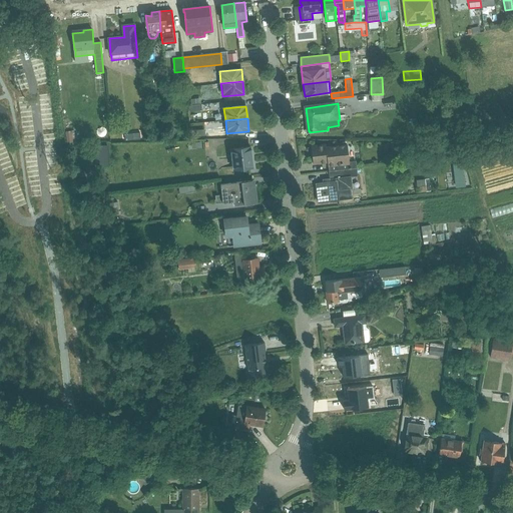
[(112,140),(128,139),(126,127),(110,129),(112,140)]
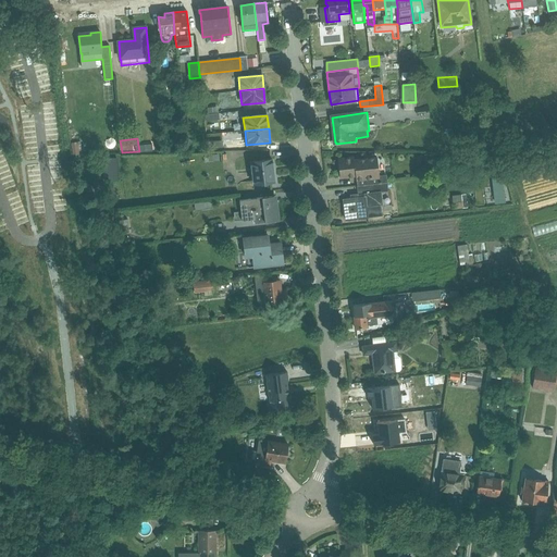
[(83,156),(82,143),(72,144),(73,157),(83,156)]
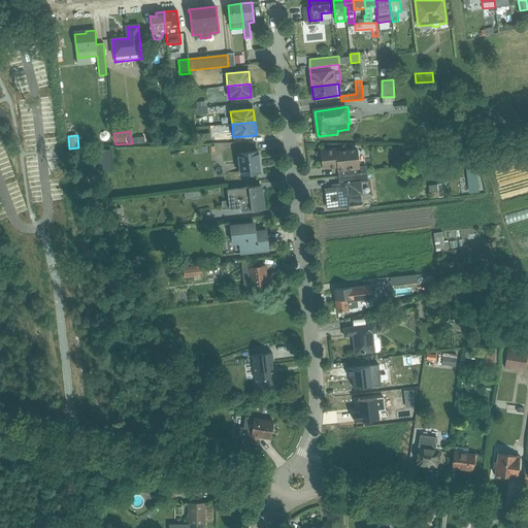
[(339,177),(368,174),(367,166),(360,167),(358,150),(336,151),(336,150),(321,152),(322,169),(337,167),(339,177)]
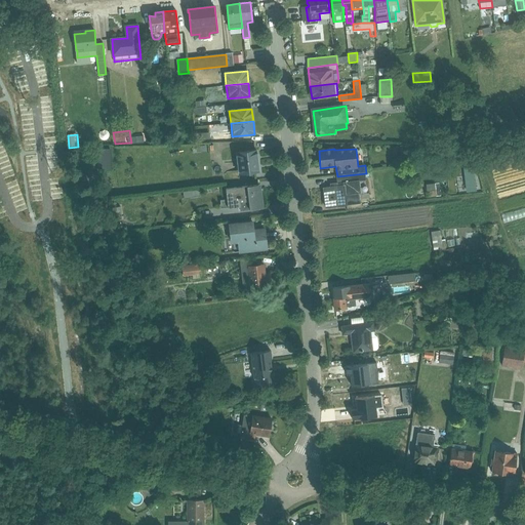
[(111,171),(111,150),(96,150),(96,171),(111,171)]
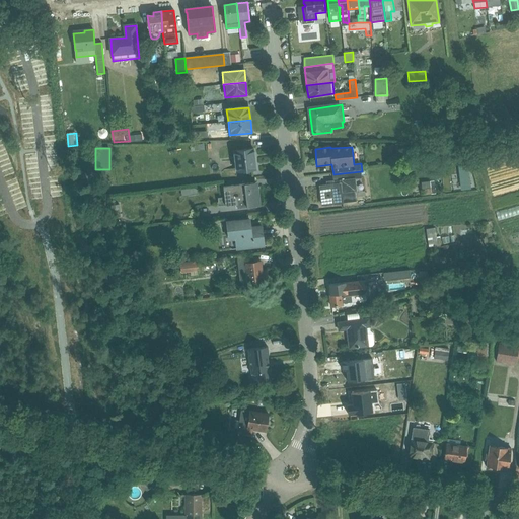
[(235,172),(255,169),(253,149),(233,151),(235,172)]
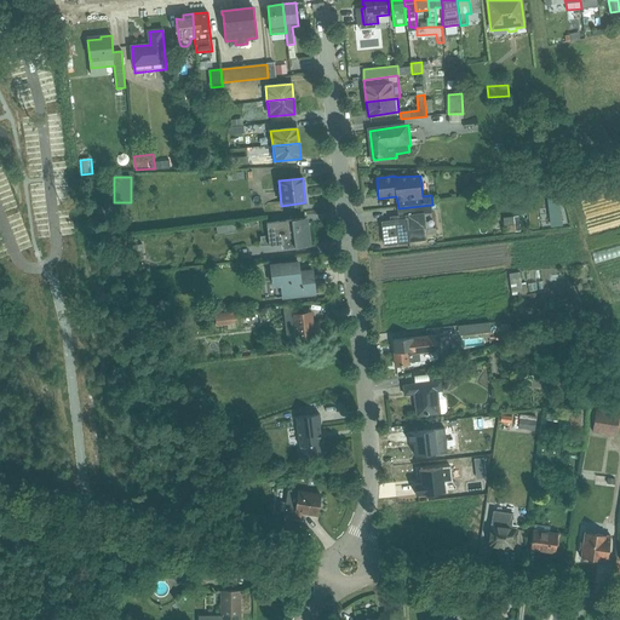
[(547,196),(549,225),(561,225),(560,196),(547,196)]
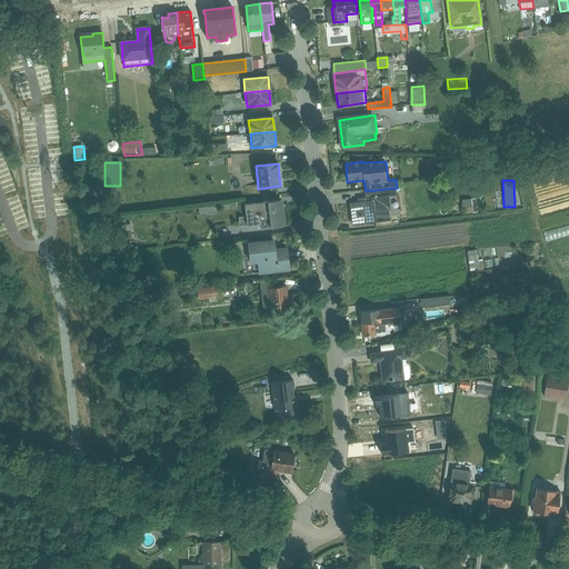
[(353,226),(391,220),(390,209),(391,209),(390,197),(397,196),(397,188),(366,191),(365,191),(366,202),(351,203),(353,226)]
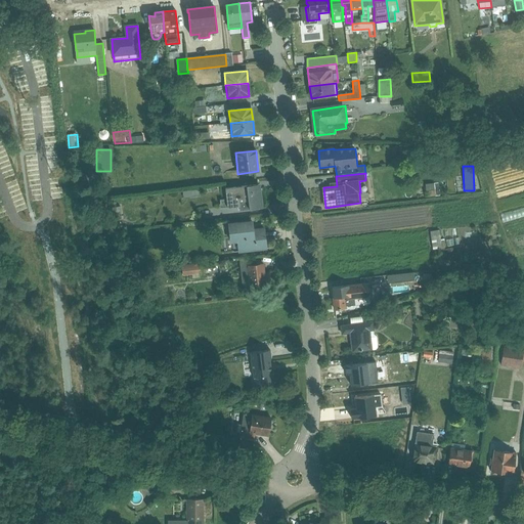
[(439,183),(426,184),(427,198),(440,197),(439,183)]
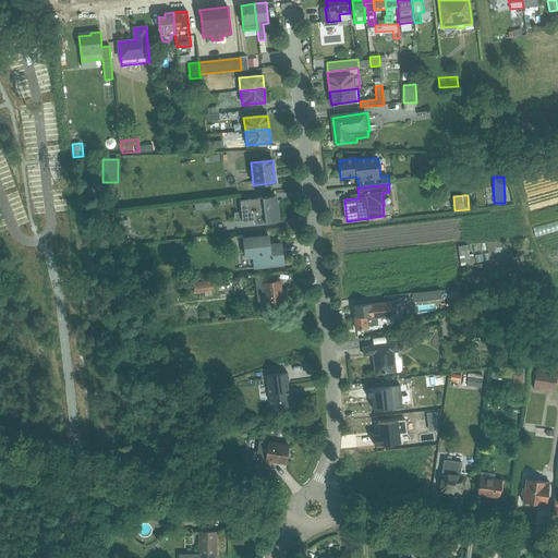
[(255,223),(278,220),(276,197),(240,201),(241,213),(234,213),(234,222),(242,221),(255,220),(255,223)]
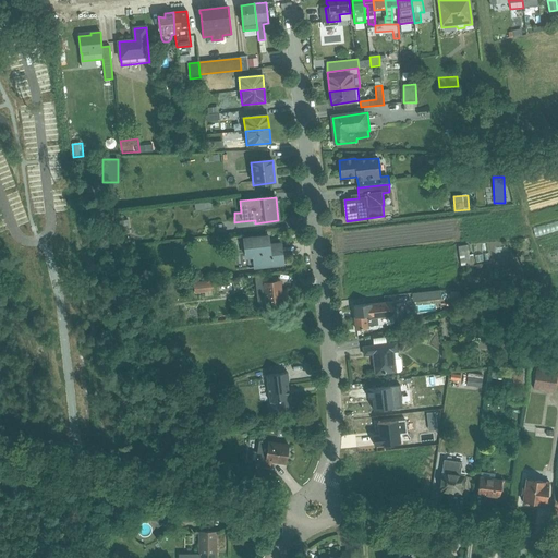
[(129,220),(120,221),(122,235),(130,234),(129,220)]
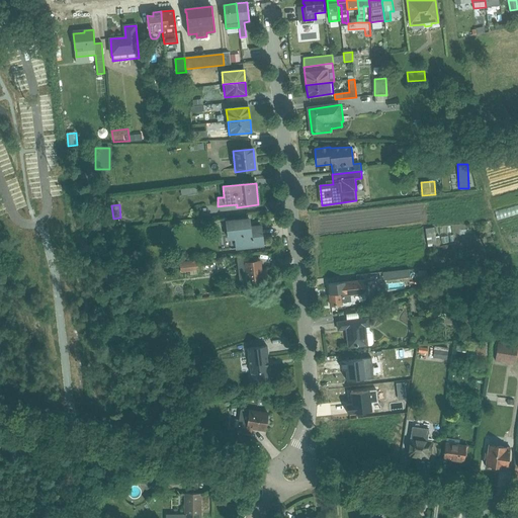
[(235,249),(263,246),(261,227),(251,228),(250,219),(226,222),(227,241),(234,241),(235,249)]
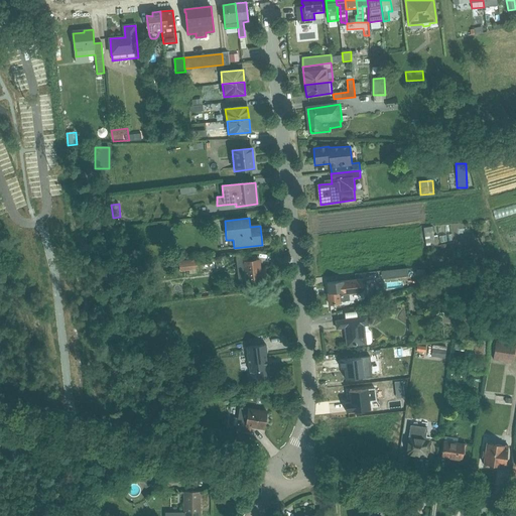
[(423,228),(426,246),(438,244),(438,238),(434,239),(432,227),(423,228)]
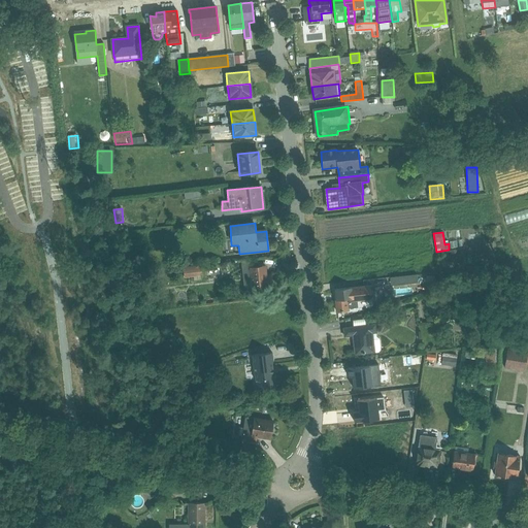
[(264,287),(272,286),(271,276),(266,276),(265,267),(242,269),(244,289),(251,288),(252,291),(264,290),(264,287)]
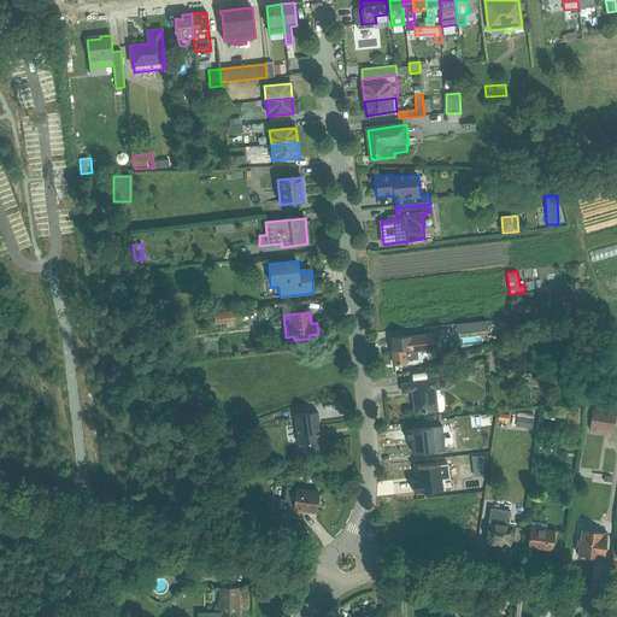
[(215,317),(216,325),(227,325),(227,328),(238,327),(238,316),(215,317)]
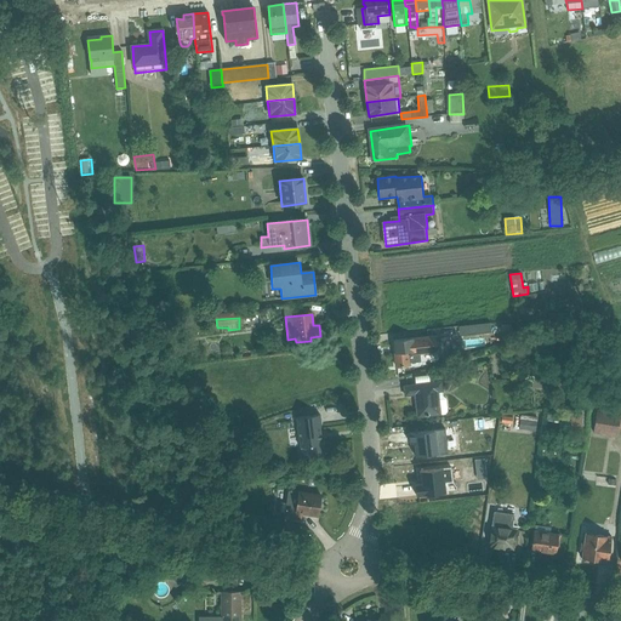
[(462,324),(463,336),(490,335),(490,323),(462,324)]
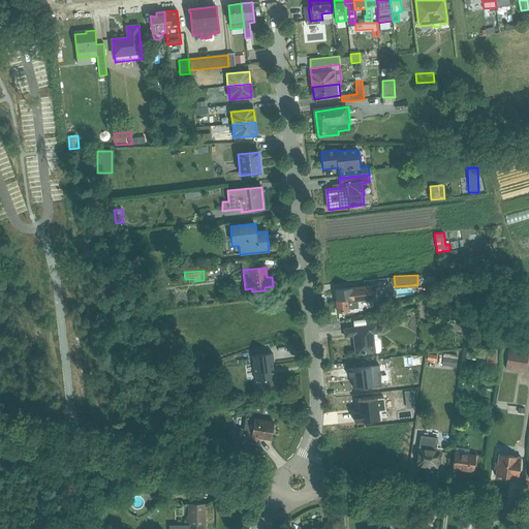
[(147,280),(139,281),(143,297),(150,294),(147,280)]
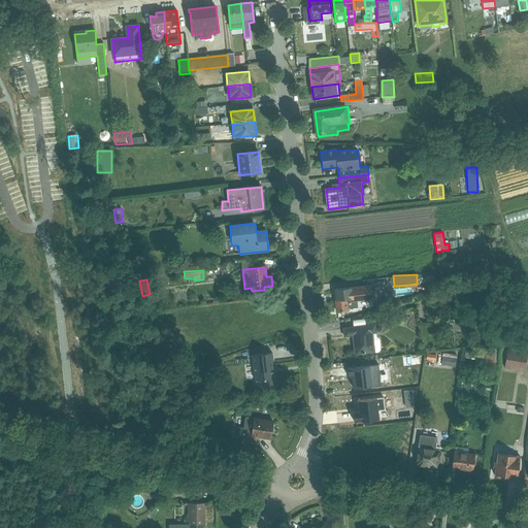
[(371,299),(370,287),(335,290),(337,312),(349,311),(348,300),(356,299),(357,301),(371,299)]
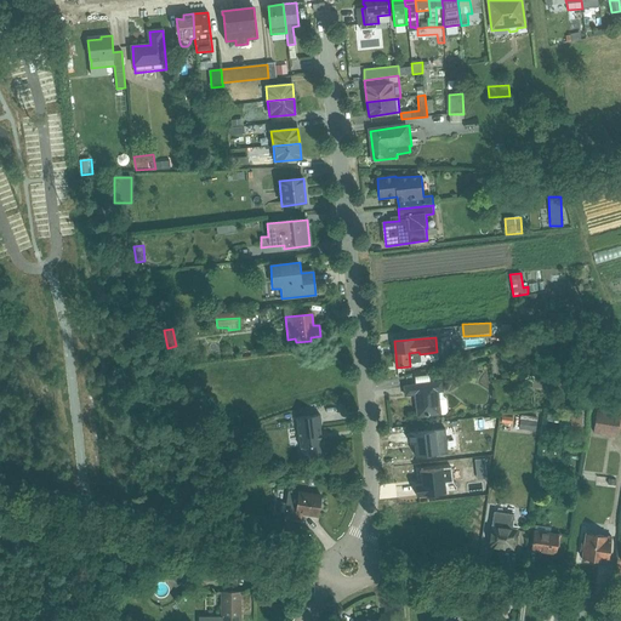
[(444,397),(443,381),(431,382),(429,375),(415,377),(416,386),(404,387),(405,397),(415,396),(417,417),(448,415),(446,399),(444,397)]
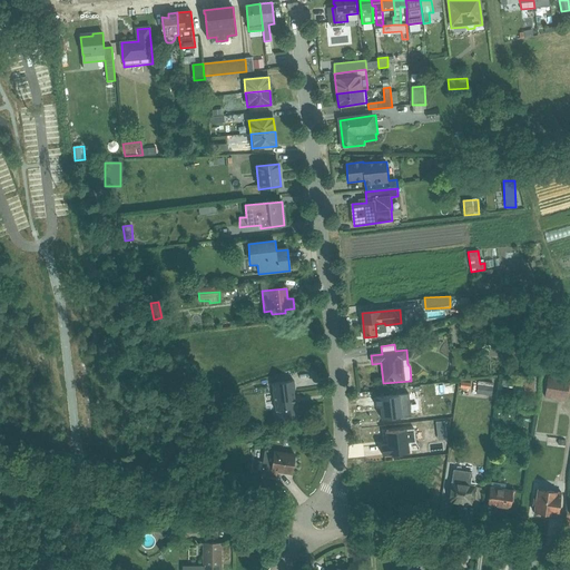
[(569,381),(548,377),(544,397),(567,401),(568,396),(569,395),(569,369),(569,370),(569,373),(569,382),(569,381)]
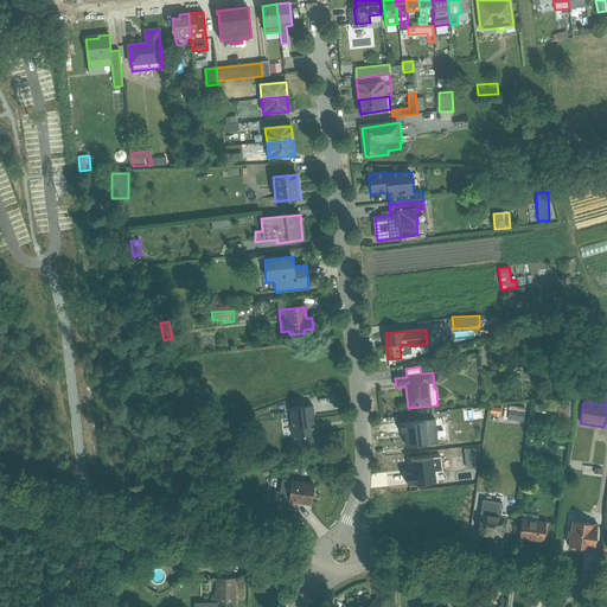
[(564,402),(555,401),(555,406),(558,406),(556,421),(568,422),(568,421),(573,421),(575,401),(564,400),(564,402)]
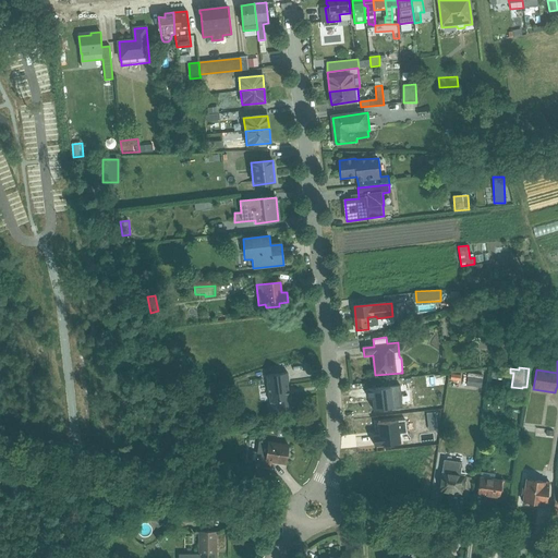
[(507,373),(492,371),(490,379),(506,381),(507,373)]
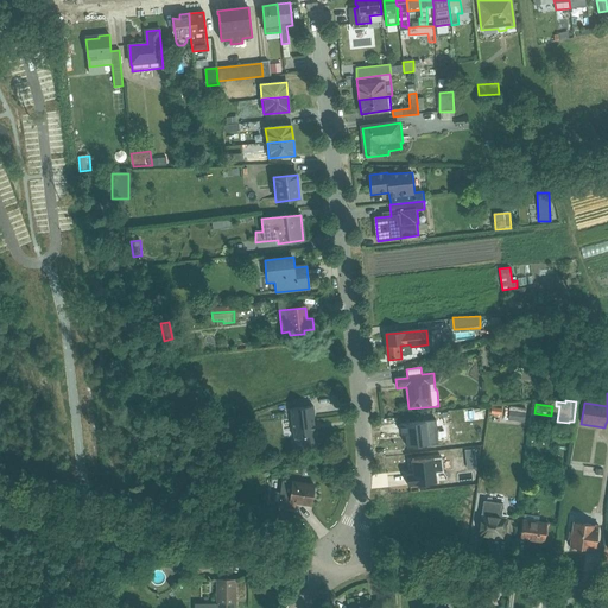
[(304,448),(318,445),(317,436),(316,436),(314,418),(315,417),(314,407),(290,410),(296,448),(304,447),(304,448)]
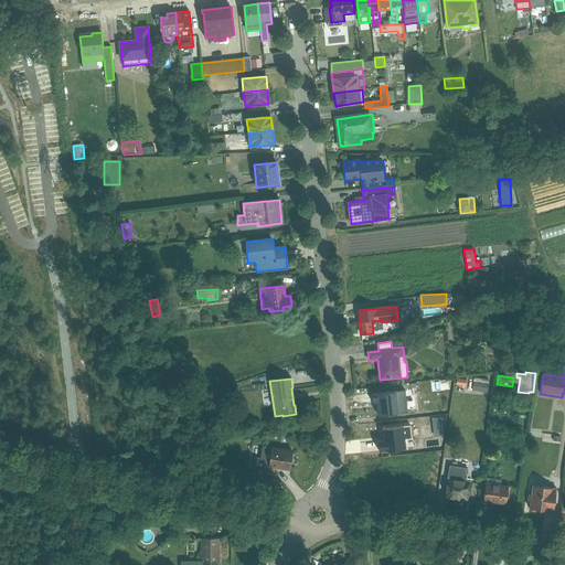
[(489,381),(473,379),(472,391),(488,393),(489,381)]
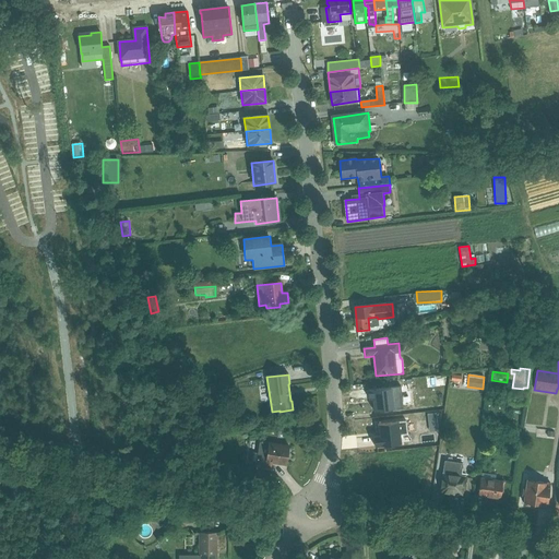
[(402,407),(400,384),(368,388),(371,411),(402,407)]
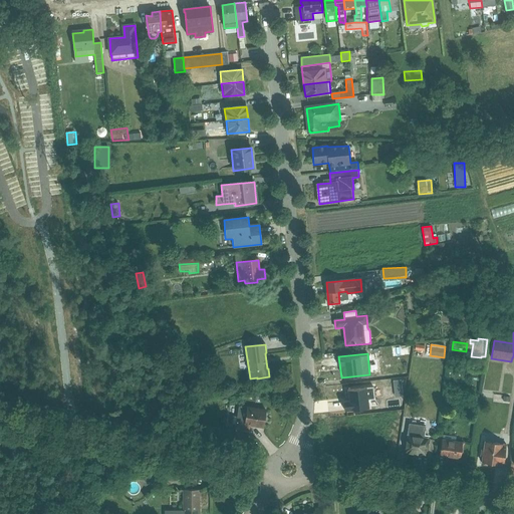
[(369,387),(346,387),(346,408),(370,408),(369,387)]
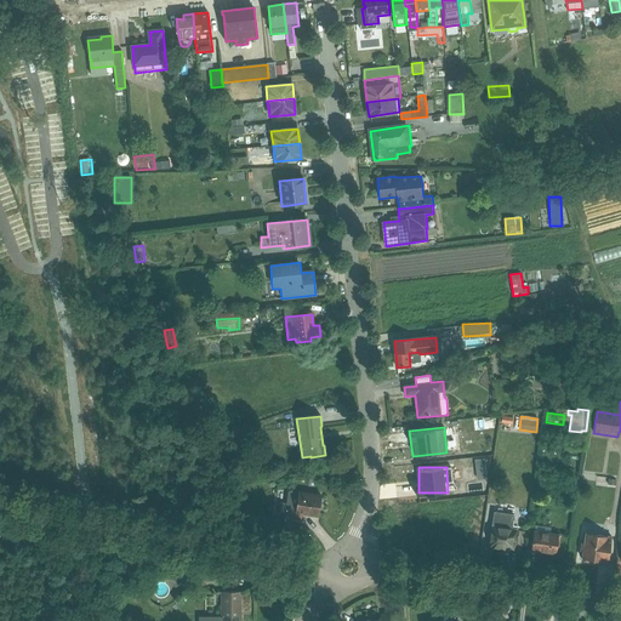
[(302,514),(318,516),(319,512),(322,510),(322,503),(320,501),(320,496),(298,493),(298,494),(289,493),(285,518),(301,520),(302,514)]
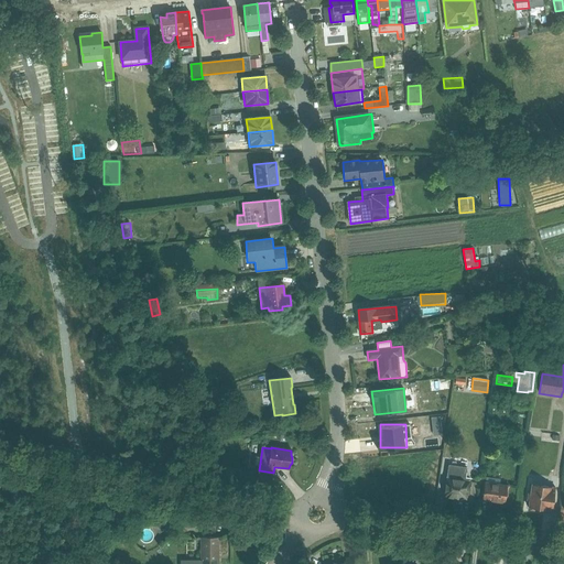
[(461,500),(468,501),(472,480),(470,480),(470,478),(466,478),(467,468),(448,465),(445,497),(461,499),(461,500)]
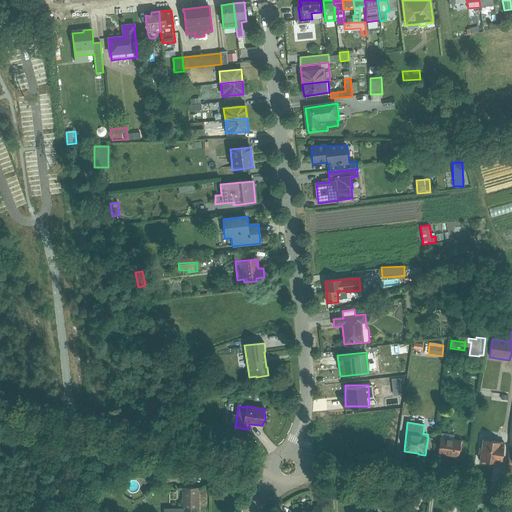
[(444,458),(457,460),(459,451),(461,452),(462,440),(454,440),(455,435),(436,432),(434,443),(440,444),(438,454),(445,455),(444,458)]
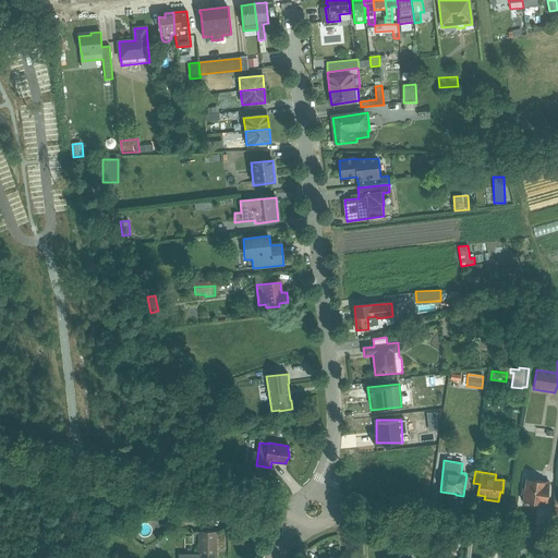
[(546,508),(550,483),(526,480),(524,489),(523,489),(522,495),(524,496),(523,502),(525,502),(525,505),(546,508)]
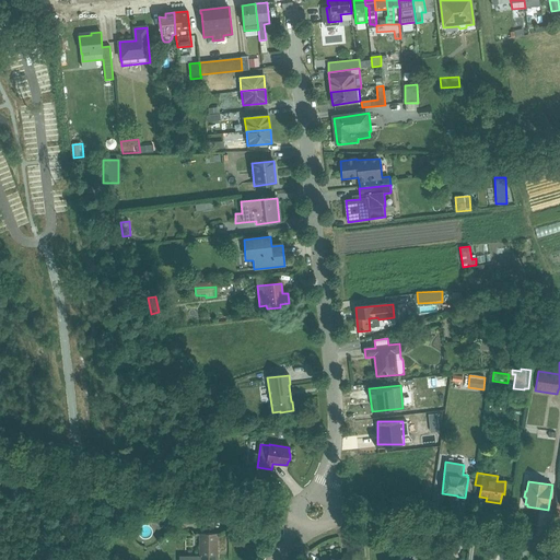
[(176,506),(164,505),(163,511),(175,514),(176,506)]
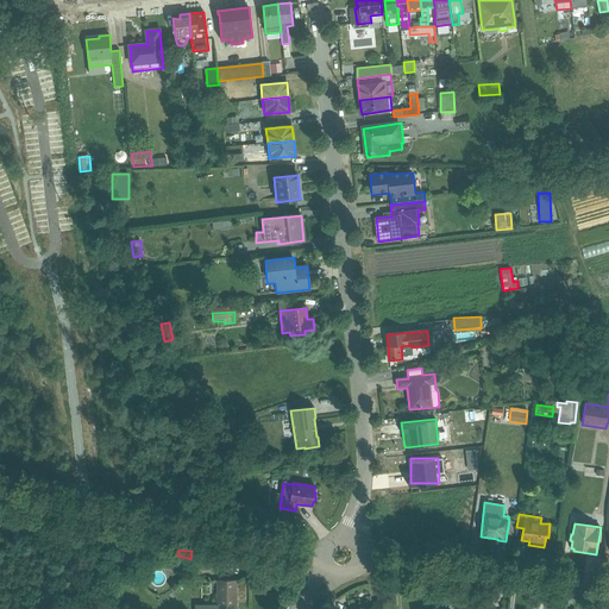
[(234,608),(236,582),(218,582),(218,606),(195,606),(194,608),(234,608)]
